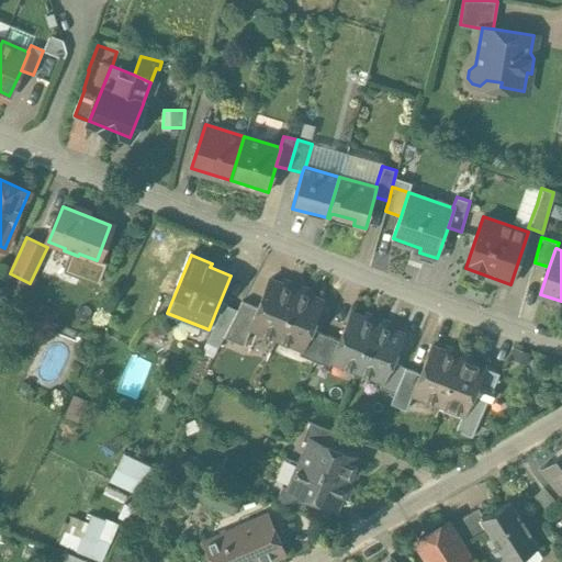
[(296,290),(270,279),(258,307),(249,327),(251,327),(276,338),(296,290)]
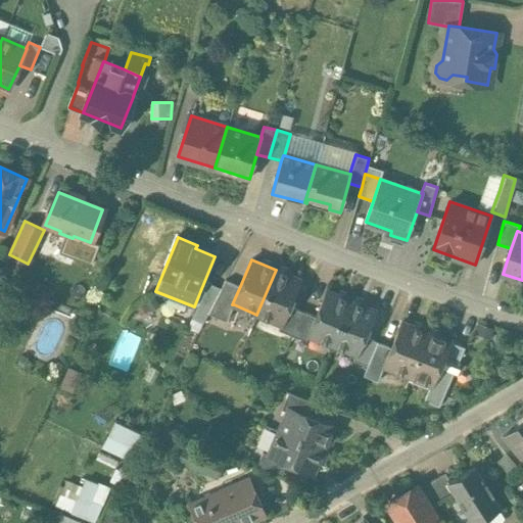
[(300,279),(276,270),(256,315),(281,325),(282,325),(289,305),(300,279)]
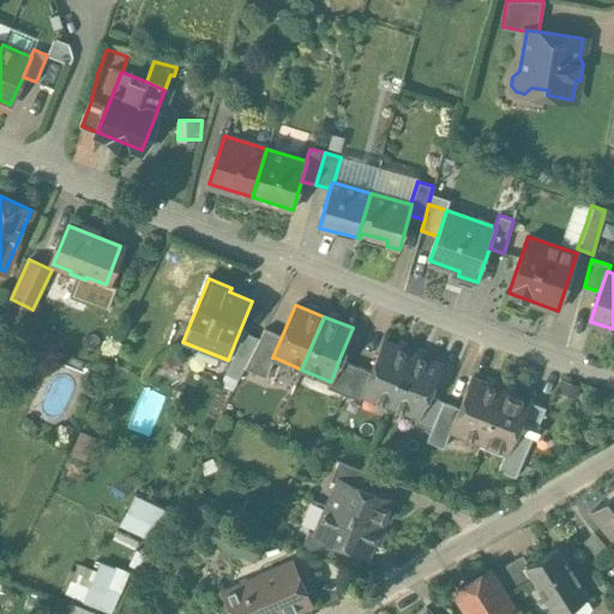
[(282,336),(265,327),(259,338),(245,367),(266,377),(275,357),(272,357),(282,336)]
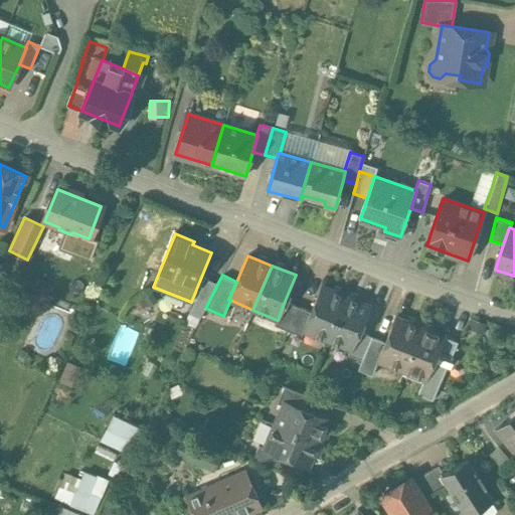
[(207,279),(189,314),(200,319),(205,308),(217,284),(207,279)]
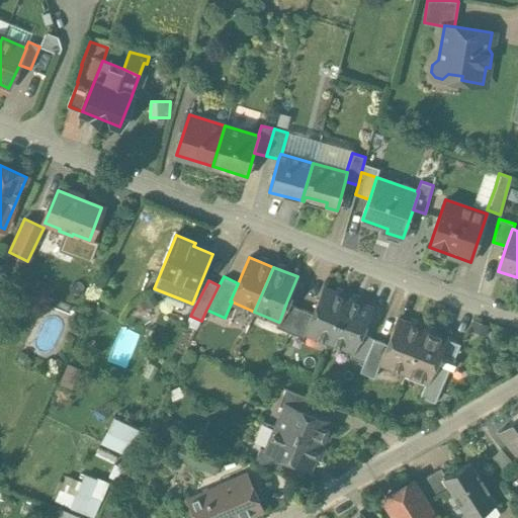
[(348,297),(324,287),(313,314),(305,333),(306,333),(329,343),(348,297)]
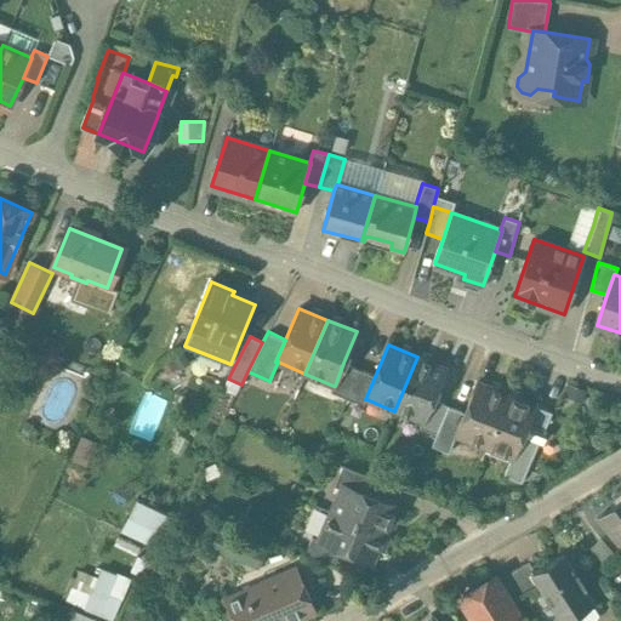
[(446,369),(417,357),(394,411),(422,422),(423,423),(433,400),(446,369)]
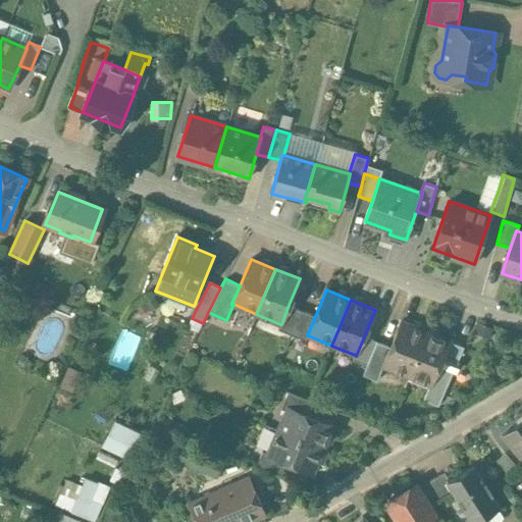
[(302,311),(289,305),(281,324),(280,324),(277,329),(292,335),(302,311)]
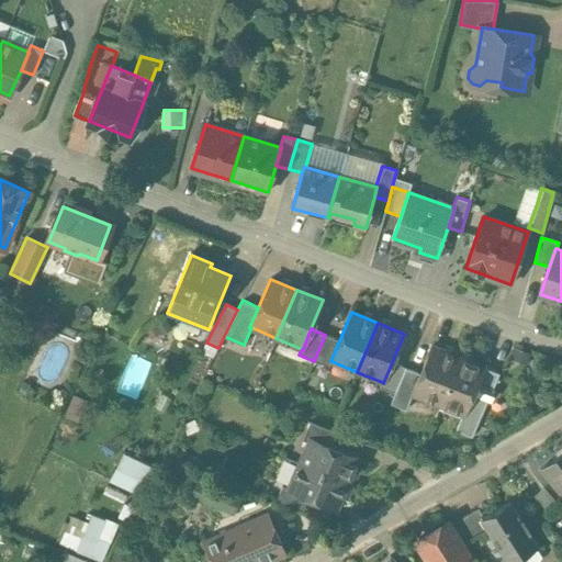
[(325,335),(314,361),(329,367),(332,361),(330,361),(339,340),(325,335)]
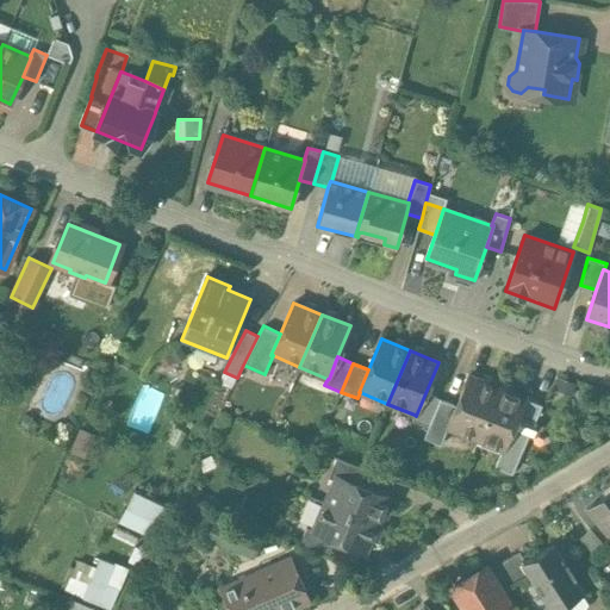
[(456,406),(447,428),(448,429),(475,440),(498,387),(470,375),(456,406)]
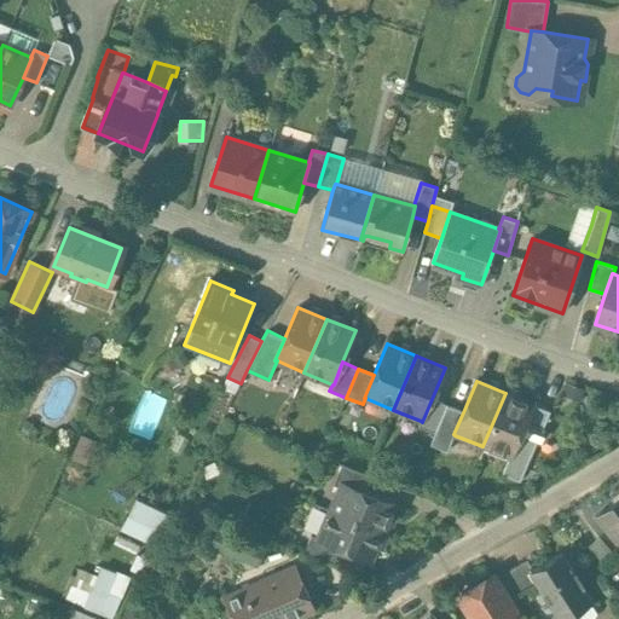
[(534,405),(505,393),(482,446),(510,458),(512,458),(521,437),(537,443),(542,440),(545,433),(543,428),(541,427),(527,421),(534,405)]
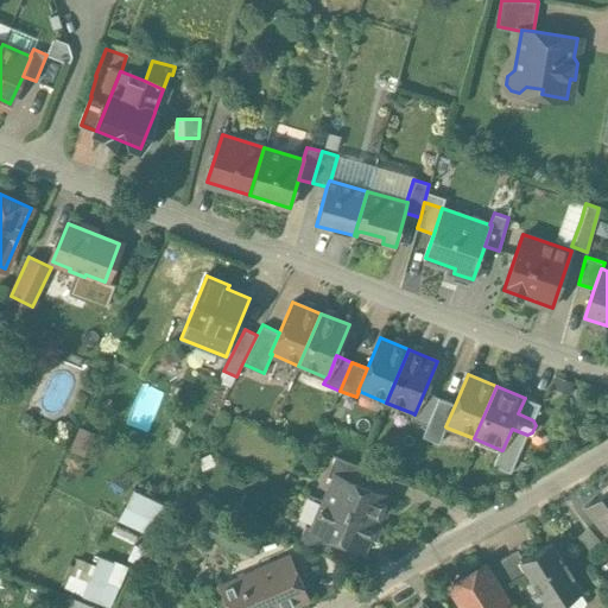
[(540,396),(529,390),(525,398),(518,413),(531,419),(540,396)]
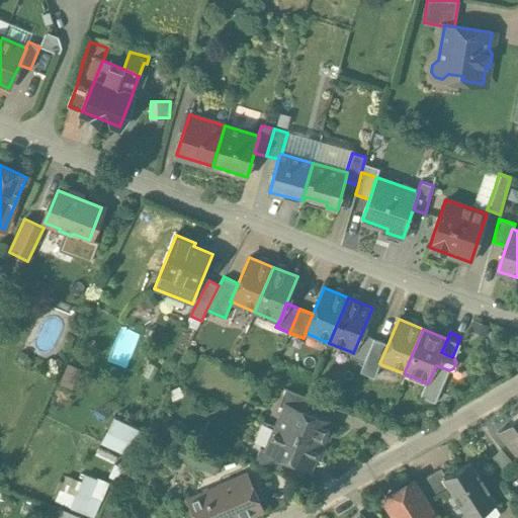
[(374,339),(361,334),(353,353),(352,352),(350,358),(364,363),(374,339)]
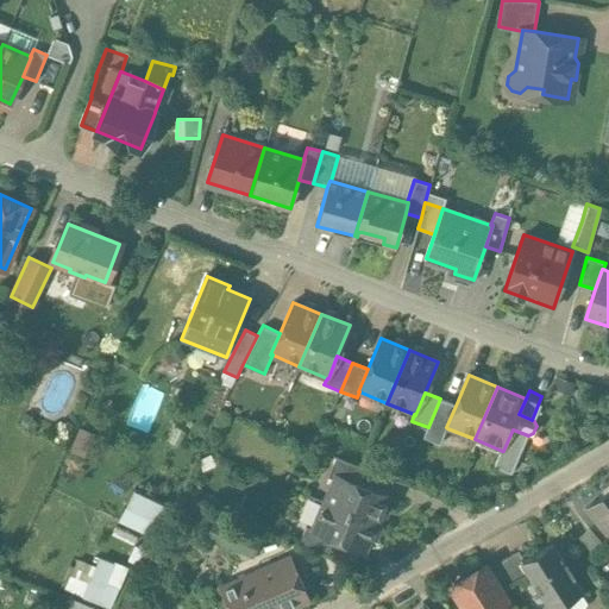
[(428,427),(424,439),(440,445),(447,428),(446,427),(456,406),(440,399),(428,427)]
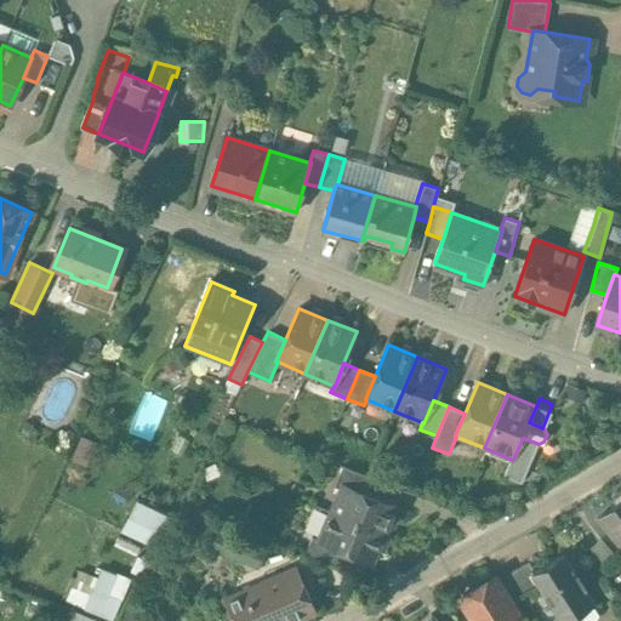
[(523,438),(513,460),(512,460),(505,478),(522,485),(539,444),(523,438)]
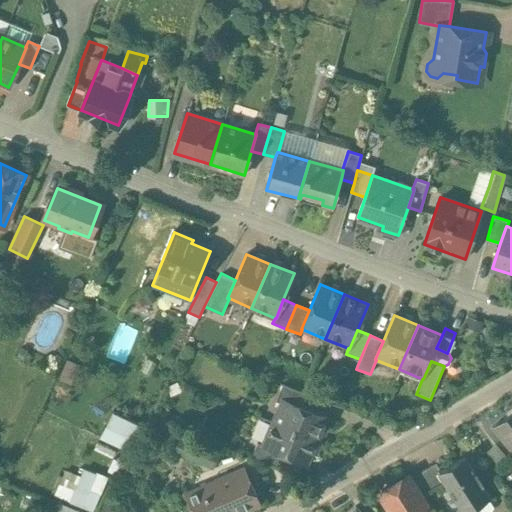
[(307,393),(283,383),(277,397),(282,399),(283,398),(301,406),(307,393)]
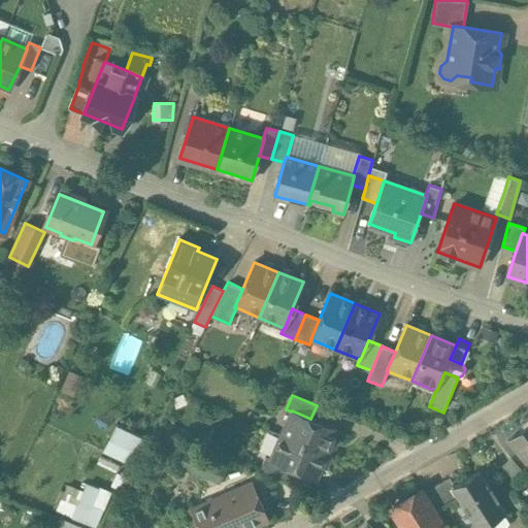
[(310,419),(292,410),(291,411),(282,435),(327,455),(337,430),(310,419)]
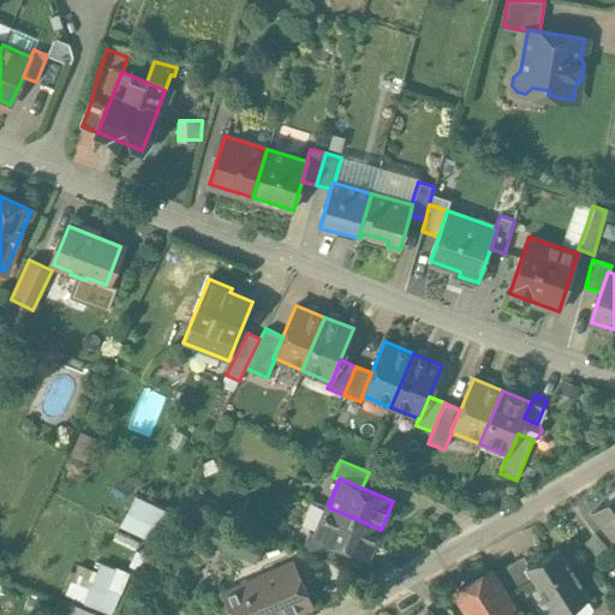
[(614,490),(609,496),(611,499),(591,515),(614,544),(614,490)]
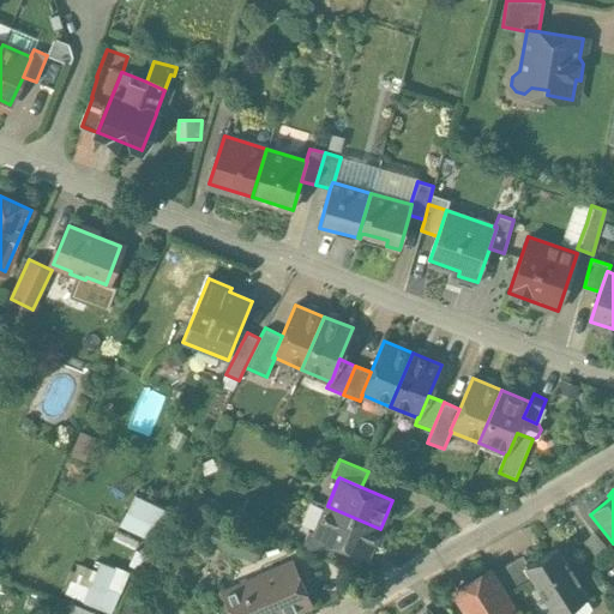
[(149,537),(162,505),(131,493),(118,525),(149,537)]
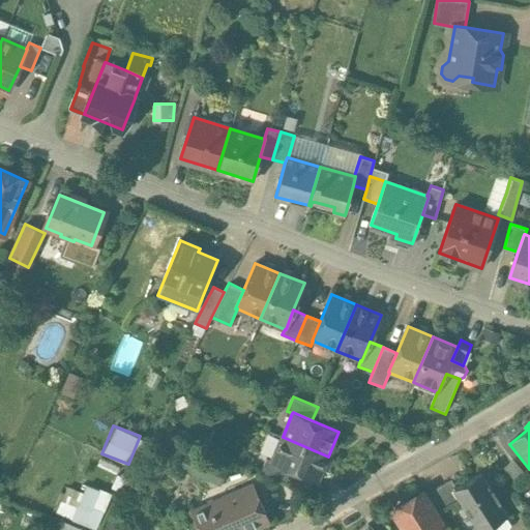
[(328,457),(283,437),(272,461),(271,462),(291,470),(318,481),(328,457)]
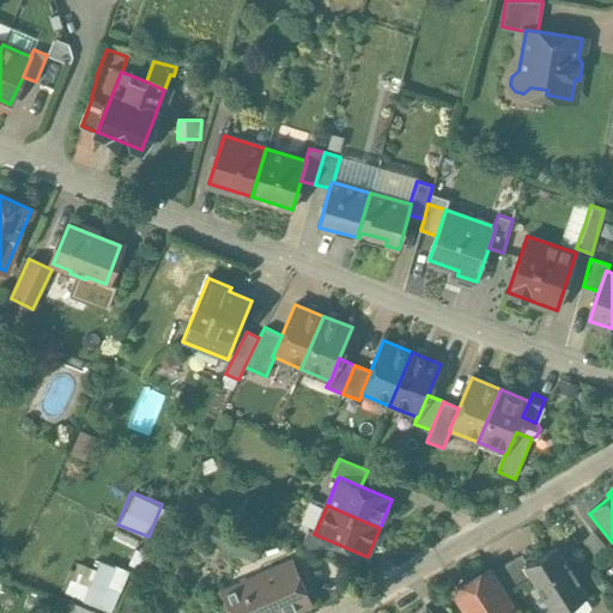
[(337,544),(314,534),(315,533),(308,530),(301,547),(329,559),(337,544)]
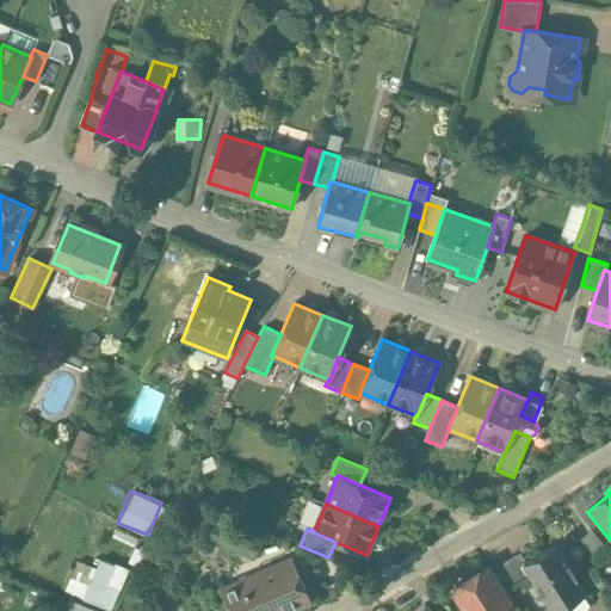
[(565,567),(554,548),(525,563),(523,566),(531,578),(550,610),(562,610),(565,610),(587,610),(588,609),(584,599),(584,598),(574,581),(575,581),(567,566),(565,567)]
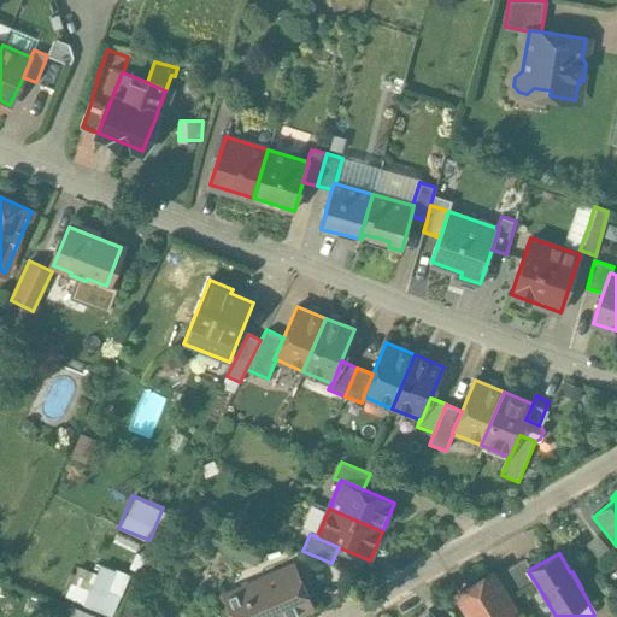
[(530,569),(526,560),(494,579),(506,600),(536,583),(528,571),(530,569)]
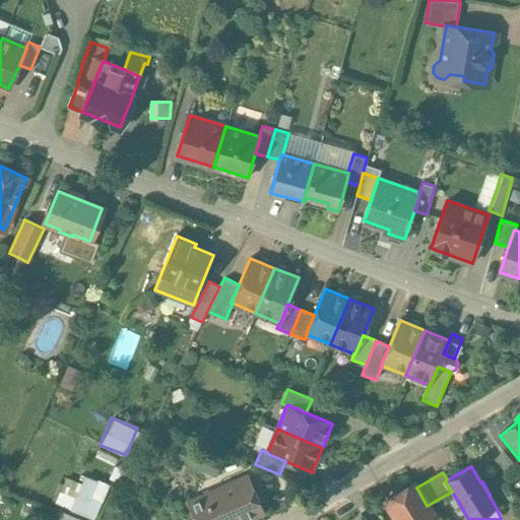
[(80,481),(66,475),(55,503),(95,519),(110,483),(83,473),(80,481)]
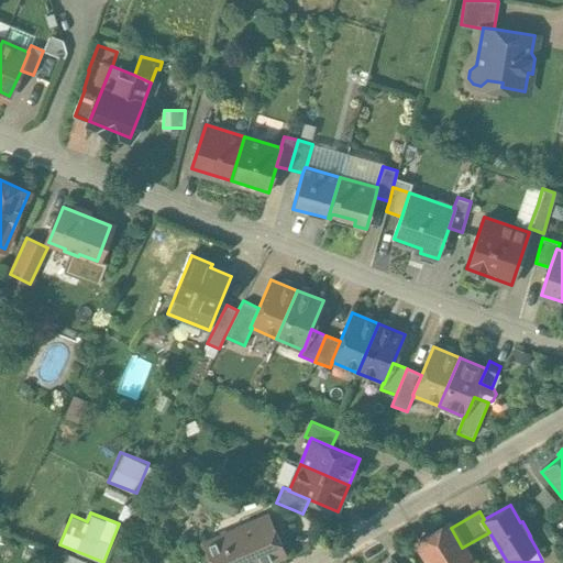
[(269,517),(203,545),(211,562),(271,562),(286,556),(269,517)]
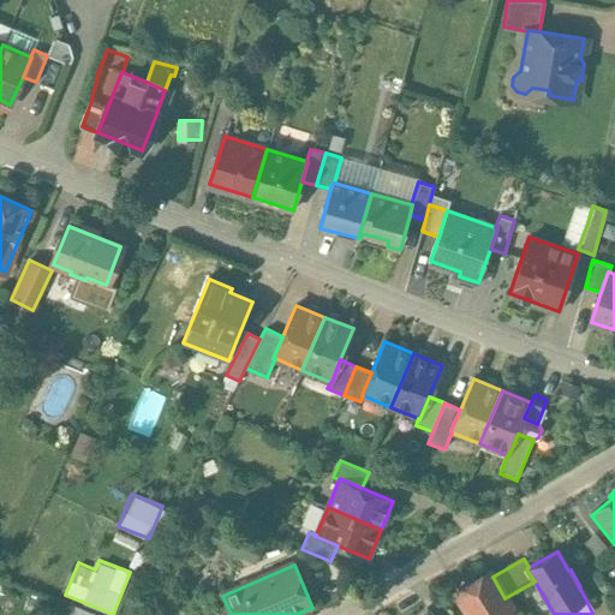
[(491,574),(457,593),(469,614),(475,611),(476,614),(514,614),(493,577),(491,574)]
